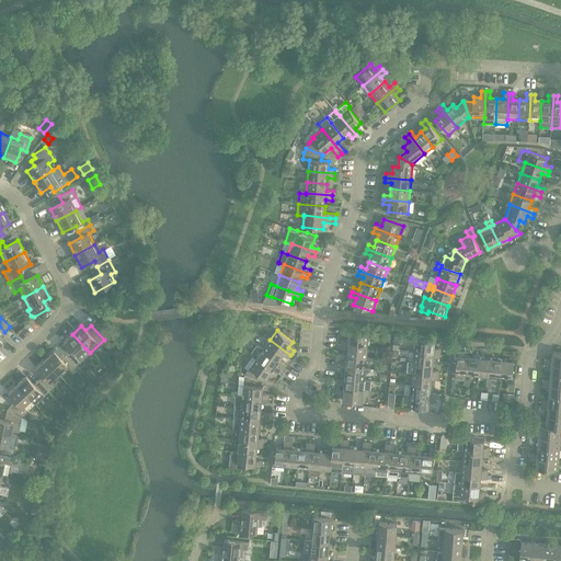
[(343,340),(342,344),(368,346),(369,334),(350,333),(348,340),(343,340)]
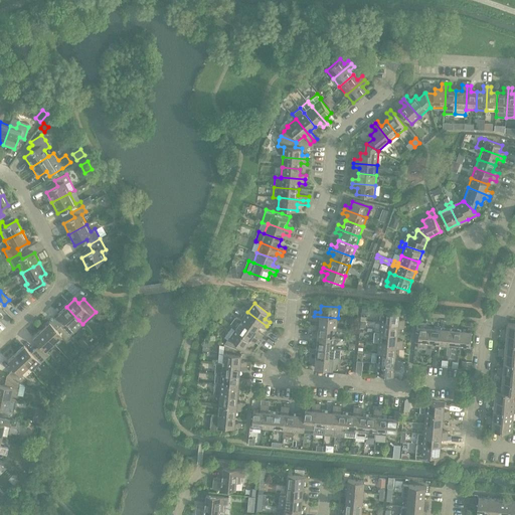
[(64,321),(60,325),(71,337),(76,333),(75,332),(82,324),(78,320),(66,307),(58,314),(64,321)]
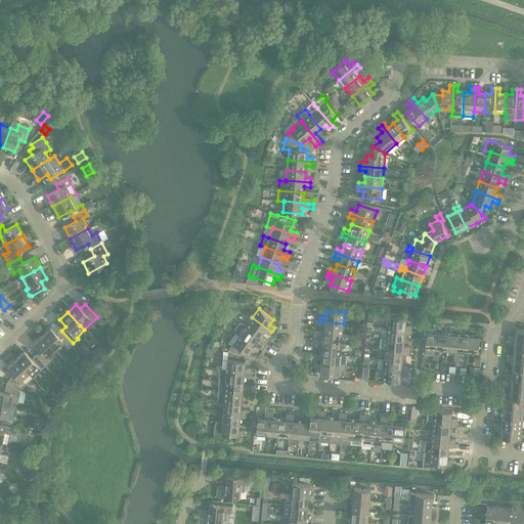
[(388,316),(387,328),(388,328),(411,330),(411,325),(406,325),(406,318),(388,316)]
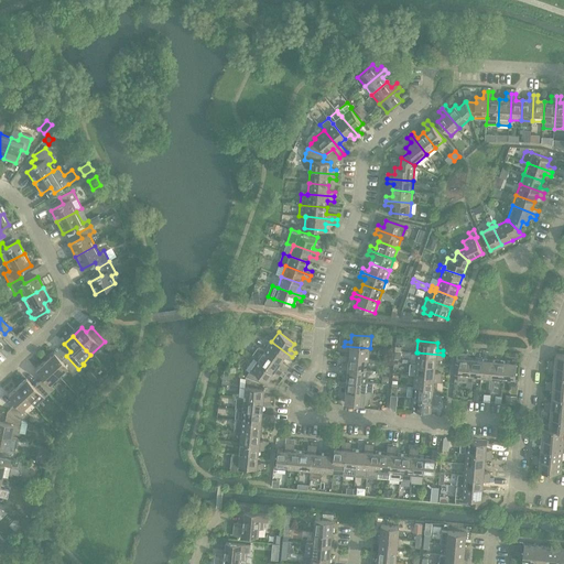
[(266,350),(281,362),(284,357),(290,360),(292,357),(271,342),(266,350)]
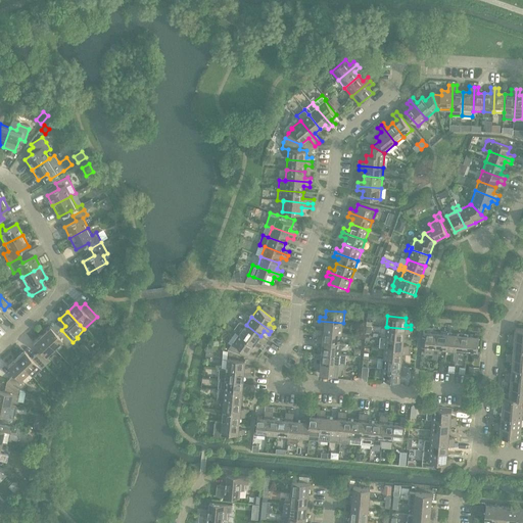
[(325,325),(324,332),(342,333),(343,323),(319,321),(319,325),(325,325)]
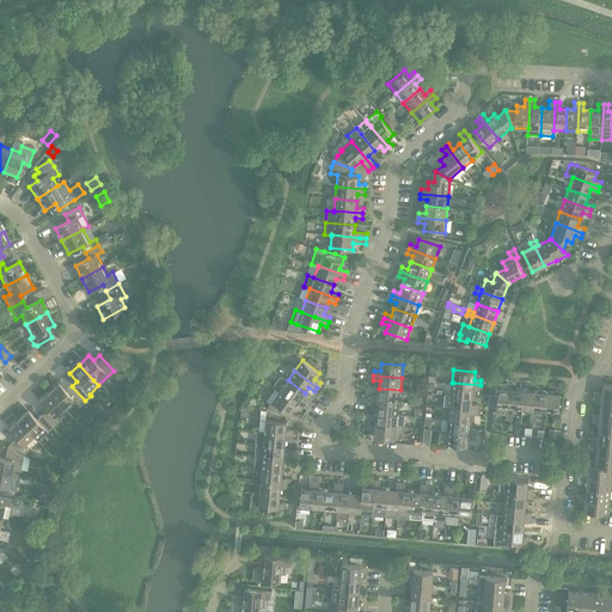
[(275,386),(281,391),(304,407),(306,403),(300,399),(305,393),(288,380),(282,377),(275,386)]
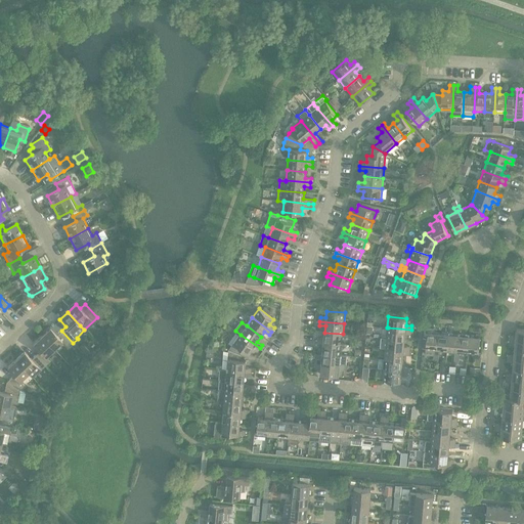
[(42,336),(54,349),(62,342),(68,348),(73,343),(61,331),(57,335),(50,328),(42,336)]
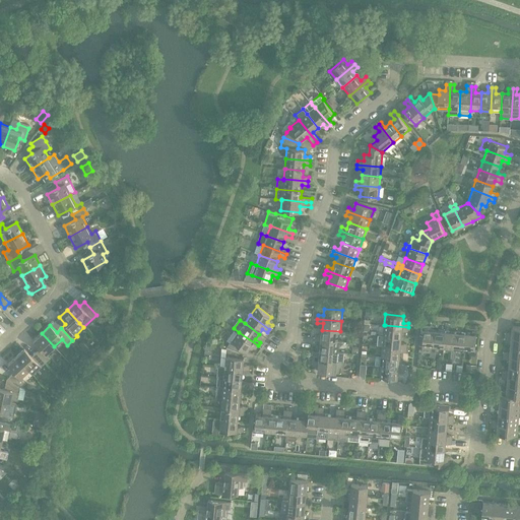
[(383,334),(383,335),(384,335),(401,337),(402,331),(407,332),(408,327),(385,325),(384,325),(384,327),(379,326),(378,334),(383,334)]
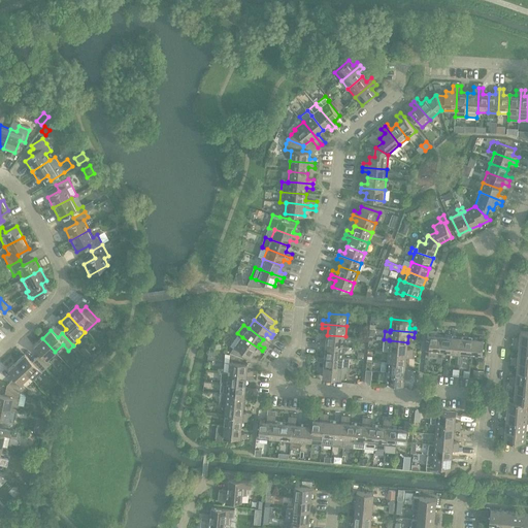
[(515,338),(514,342),(527,342),(527,331),(521,331),(520,338),(515,338)]
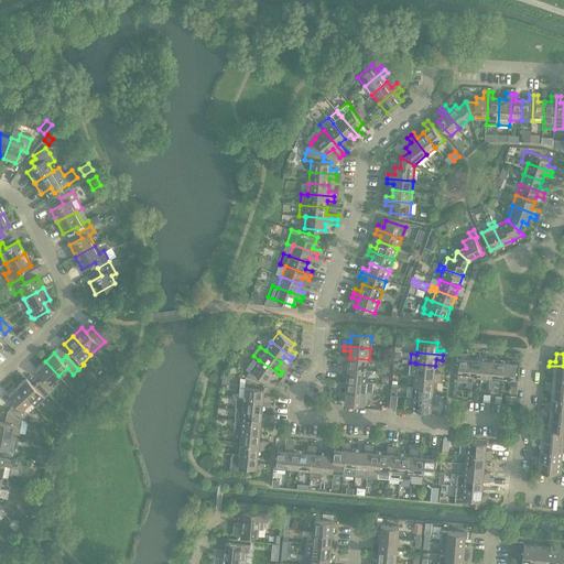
[(459,357),(458,377),(458,381),(467,382),(467,378),(470,378),(472,358),(459,357)]
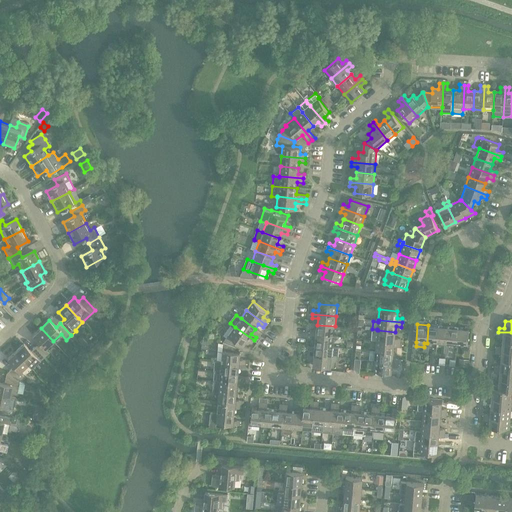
[(311,330),(310,334),(334,336),(335,326),(317,325),(317,331),(311,330)]
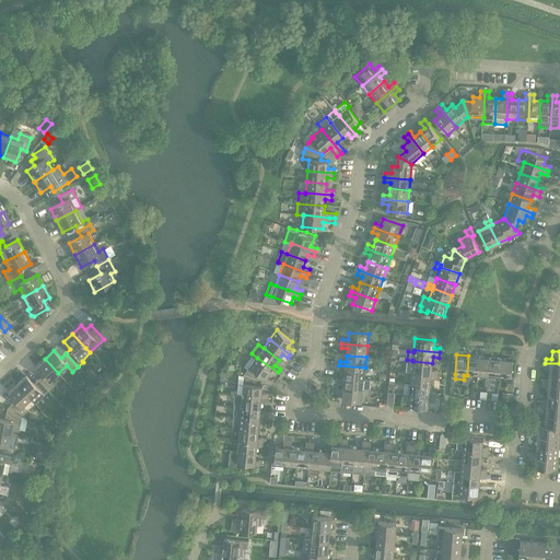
[(464,380),(469,380),(469,375),(478,376),(479,357),(468,356),(467,375),(464,375),(464,380)]
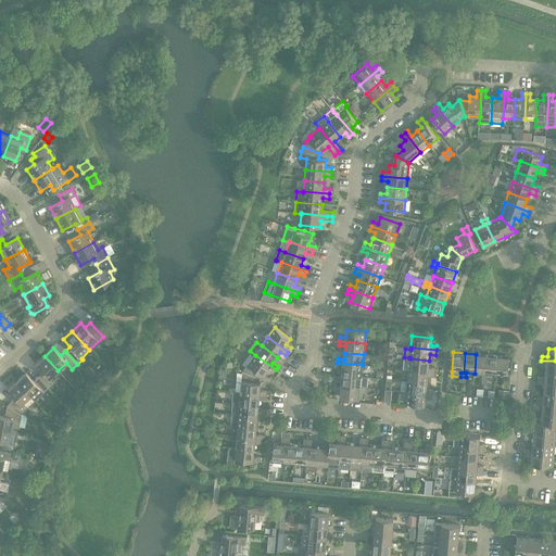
[(476,354),(475,374),(482,375),(485,375),(488,355),(476,354)]
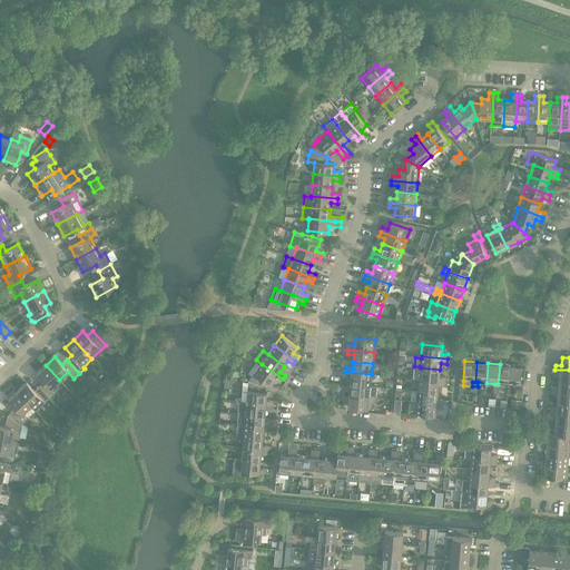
[(262,364),(249,381),(262,386),(265,381),(271,385),(274,380),(279,383),(283,379),(262,364)]
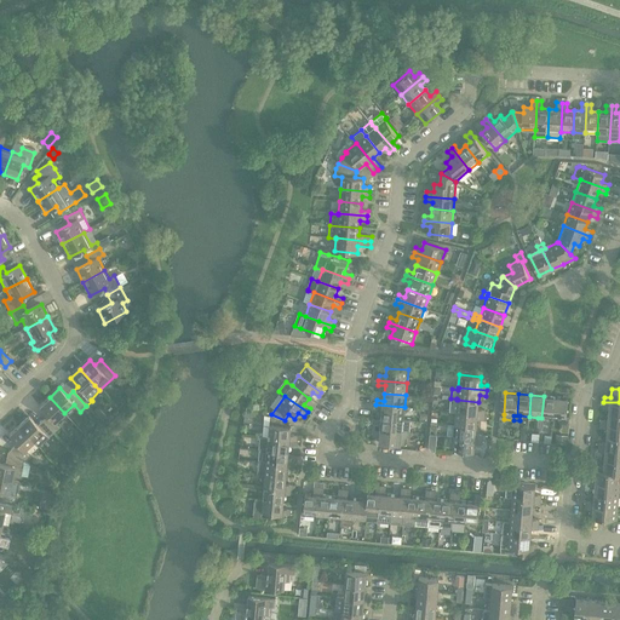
[(541,418),(538,418),(538,423),(544,423),(544,418),(554,419),(556,397),(544,396),(541,418)]
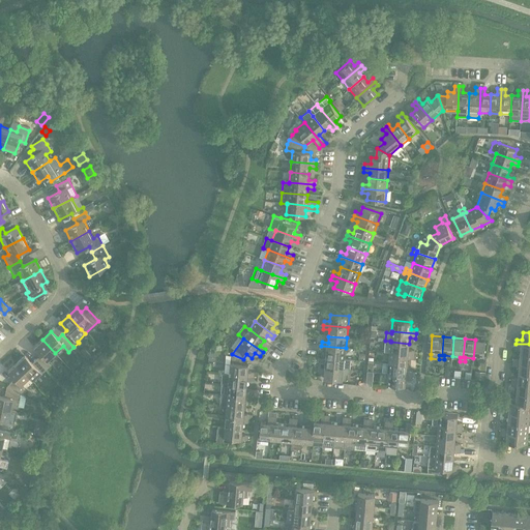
[(40,355),(36,359),(47,370),(51,365),(47,361),(55,353),(42,340),(34,348),(40,355)]
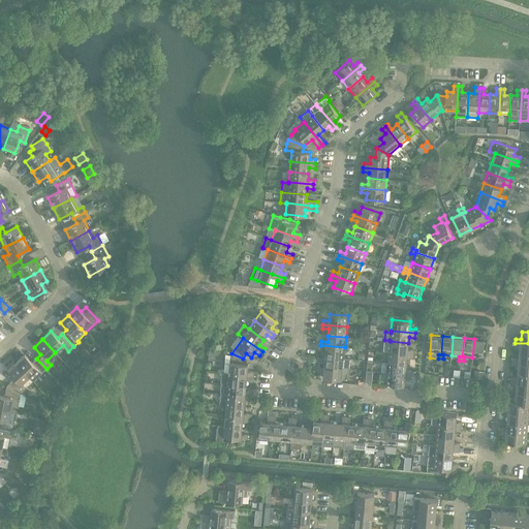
[(474,339),(472,358),(480,359),(479,363),(485,363),(486,356),(484,355),(486,340),(474,339)]
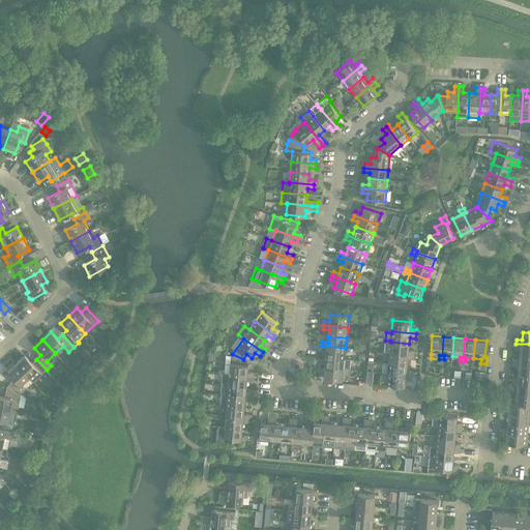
[(384,352),(389,352),(390,352),(414,355),(414,351),(409,350),(409,344),(391,342),(390,342),(385,342),(384,352)]
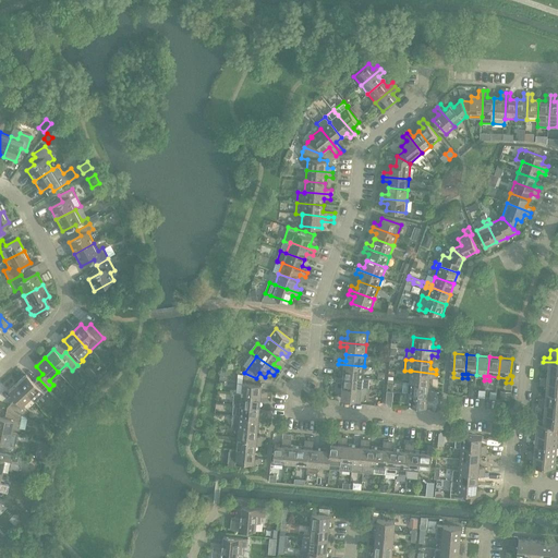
[(548,366),(548,372),(557,373),(557,362),(543,362),(543,365),(548,366)]
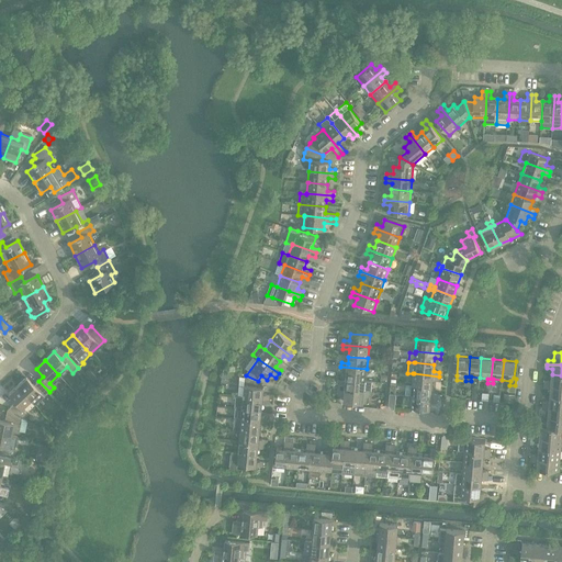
[(347,372),(346,379),(366,381),(367,369),(340,367),(340,371),(347,372)]
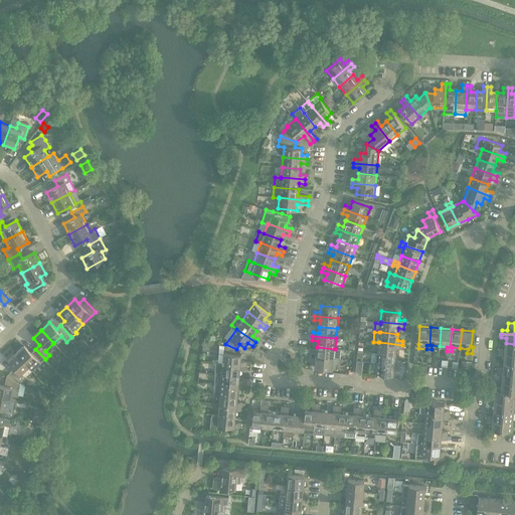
[(378,342),(377,353),(395,354),(396,348),(402,349),(402,345),(379,342),(378,342)]
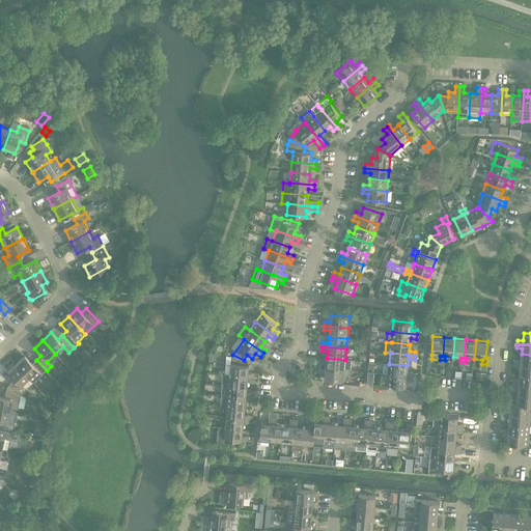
[(515,360),(514,364),(530,364),(530,355),(522,354),(521,360),(515,360)]
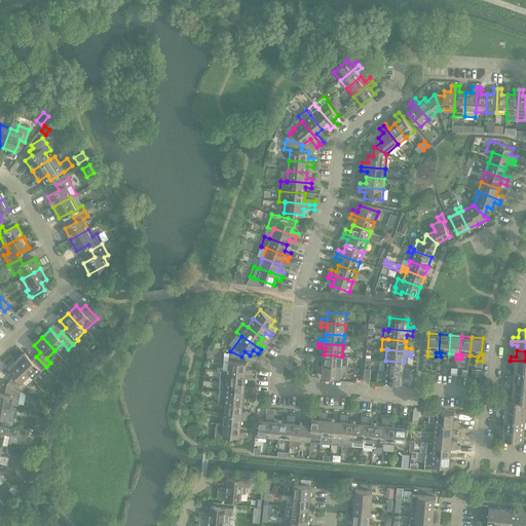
[(227,372),(252,374),(256,374),(256,370),(247,369),(247,362),(240,362),(241,357),(230,351),(229,352),(227,372)]
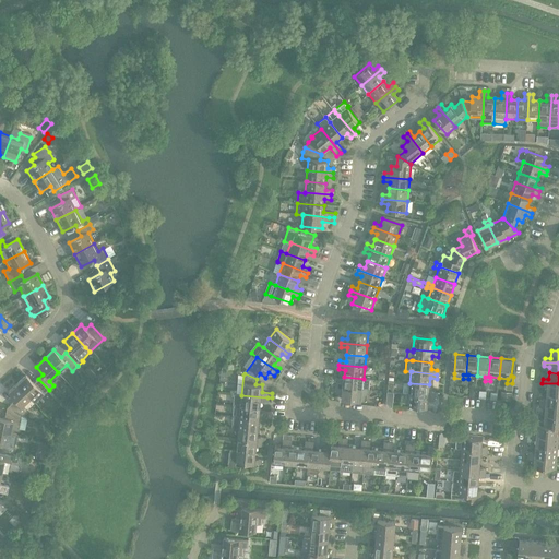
[(18,384),(31,399),(35,403),(44,395),(44,394),(49,390),(38,379),(33,383),(26,376),(18,384)]
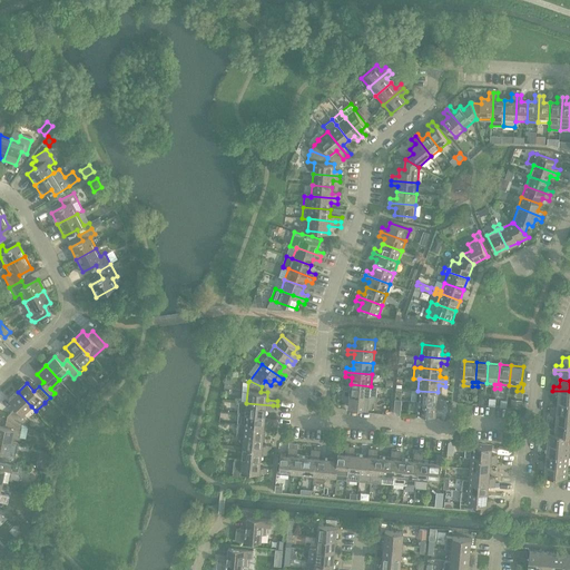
[(343,394),(343,395),(376,397),(377,386),(371,386),(351,384),(351,391),(344,391),(343,394)]
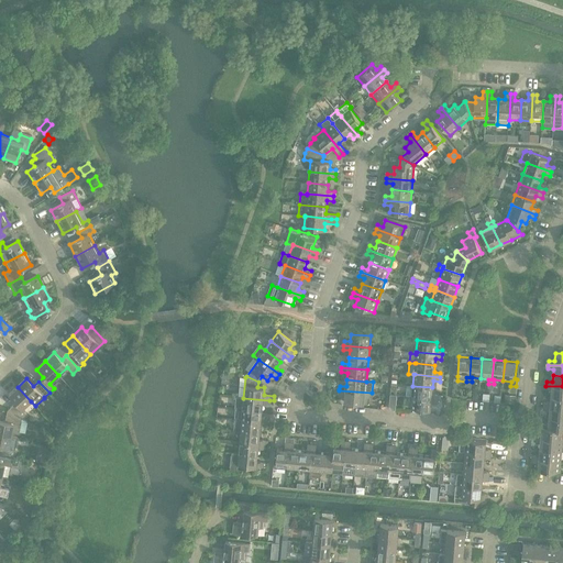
[(412,386),(411,397),(438,399),(439,395),(432,394),(432,387),(412,386)]
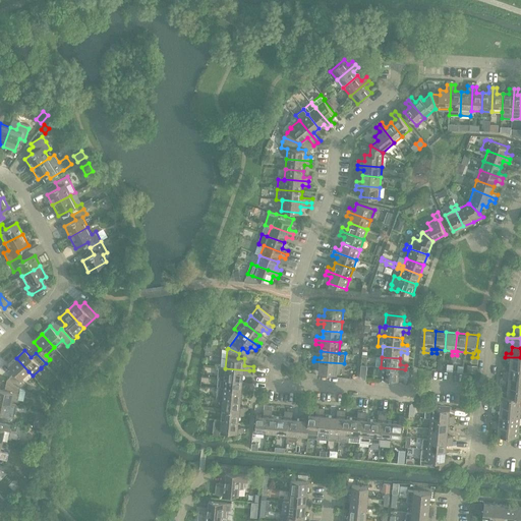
[(511,360),(510,367),(520,367),(520,357),(505,357),(505,360),(511,360)]
